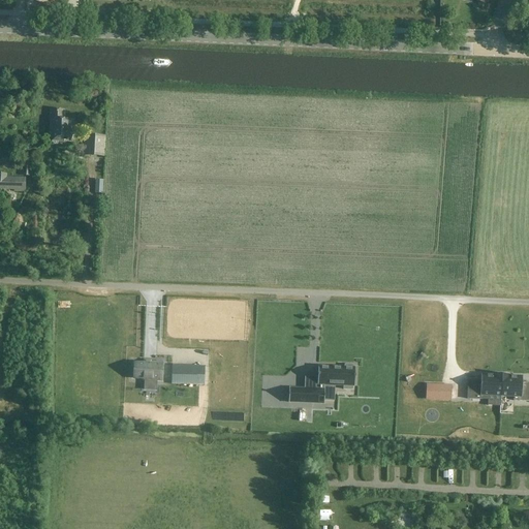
[(50,143),(64,143),(73,143),(74,120),(64,120),(65,111),(51,110),(50,143)]
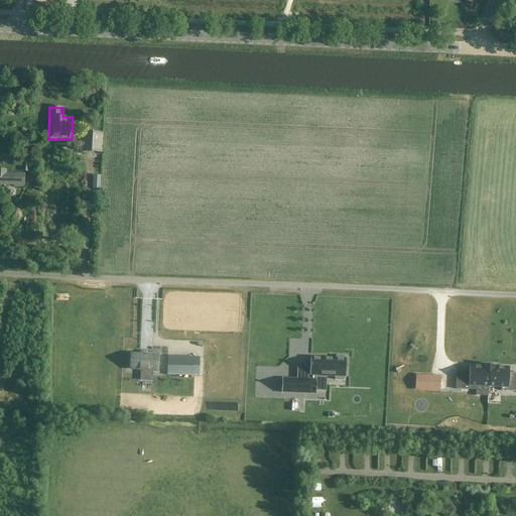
[(96,134),(88,134),(83,133),(82,152),(95,152),(96,134)]
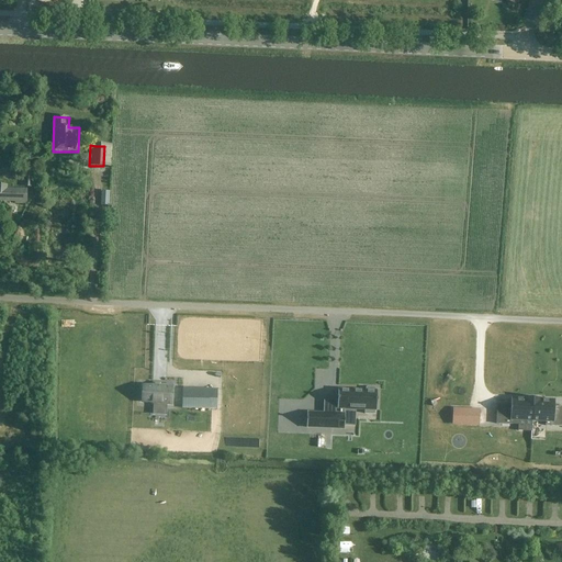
[(0,184),(0,201),(14,202),(14,204),(27,204),(27,189),(8,189),(8,184),(0,184)]
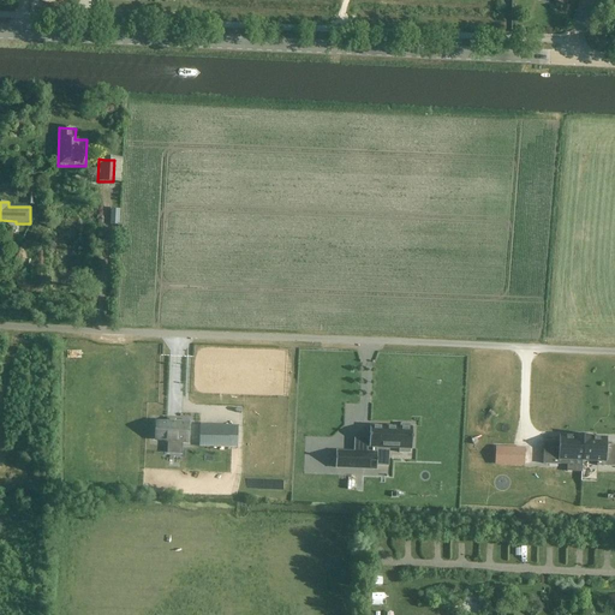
[(189,443),(190,423),(167,422),(167,423),(156,422),(155,440),(166,441),(166,442),(168,442),(181,442),(189,443)]
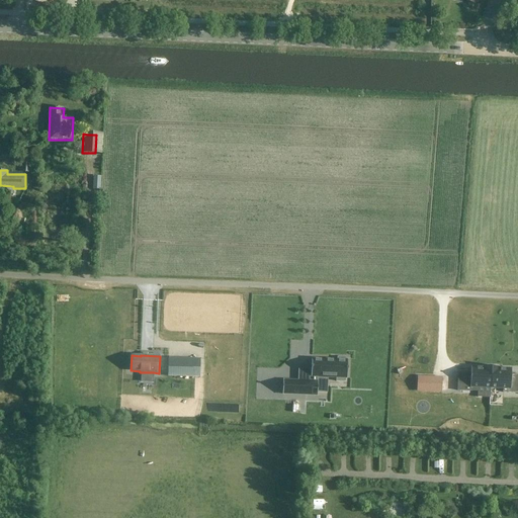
[(312,359),(311,377),(313,377),(312,381),(283,380),(282,395),(318,396),(318,377),(336,378),(336,381),(345,382),(345,378),(347,378),(348,360),(346,360),(346,358),(338,357),(337,360),(312,359)]
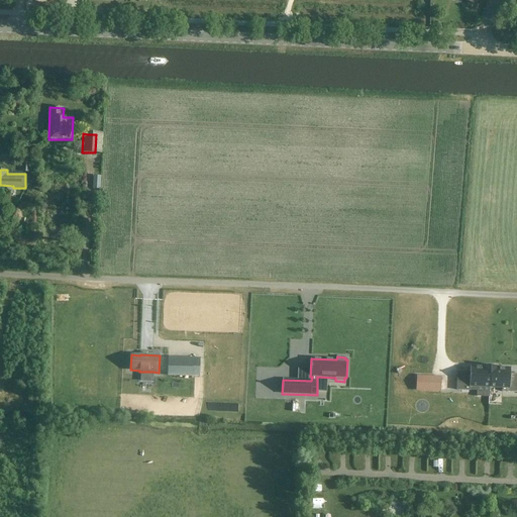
[(195,358),(181,357),(180,370),(177,370),(176,376),(195,377),(195,358)]
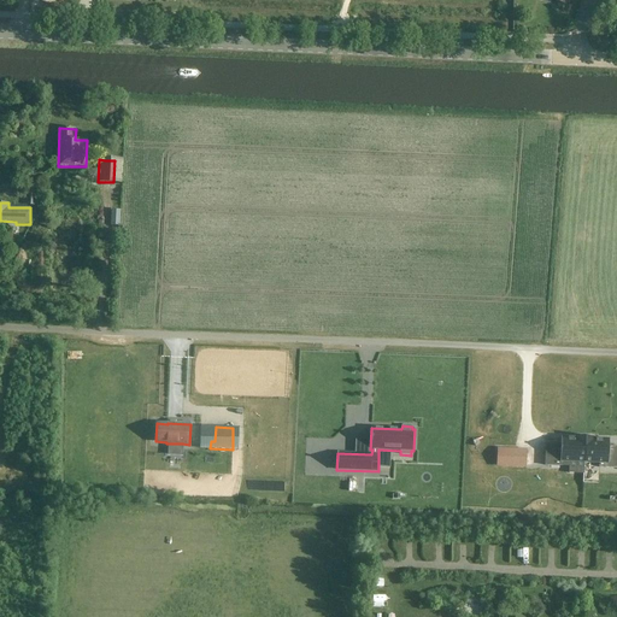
[(546,447),(546,465),(569,466),(570,463),(585,463),(586,438),(577,436),(577,439),(562,438),(562,447),(546,447)]
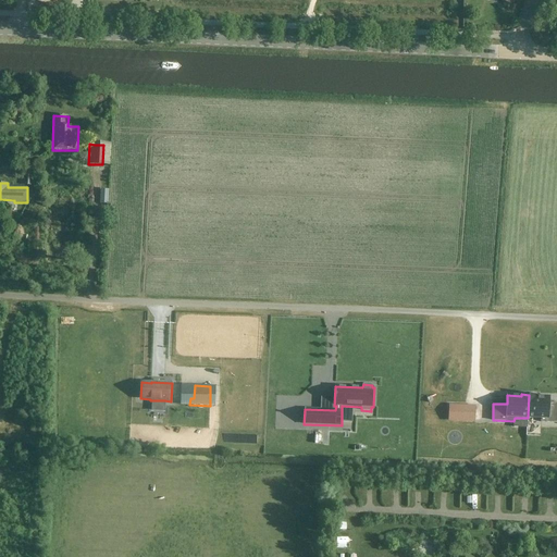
[(529,395),(528,418),(541,419),(541,422),(556,423),(556,406),(549,406),(551,397),(536,396),(536,395),(529,395)]
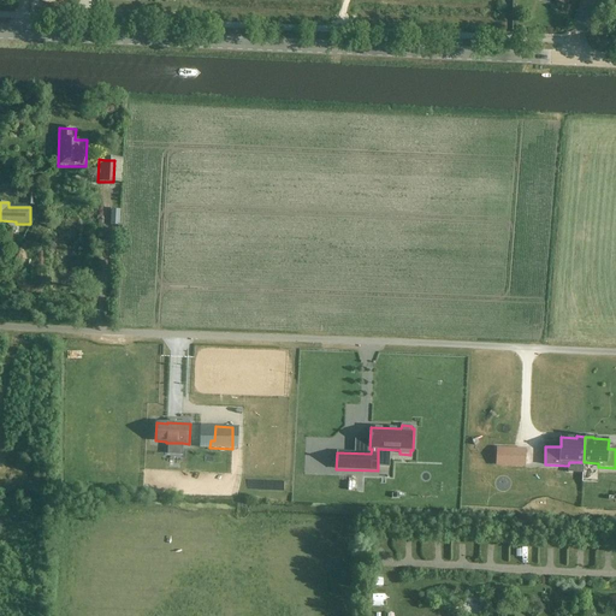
[(529,560),(529,549),(511,549),(511,558),(529,560)]
